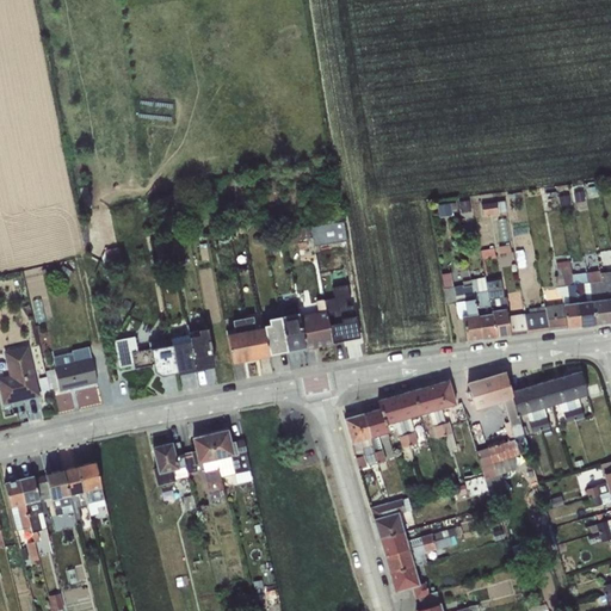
[(559,210),(556,191),(545,193),(549,213),(559,210)]
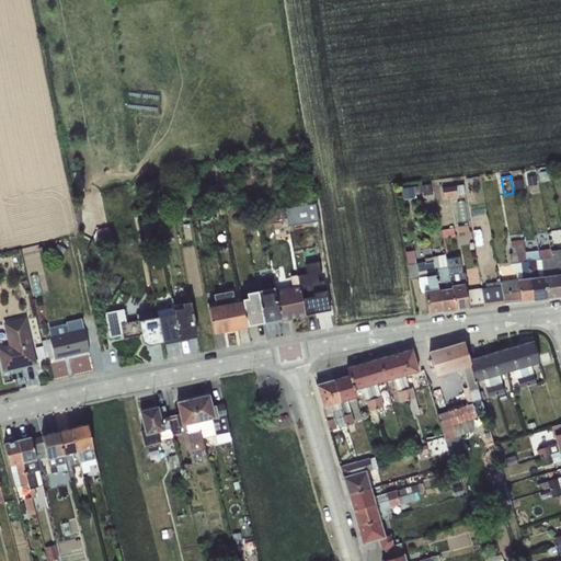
[(523,179),(514,180),(515,189),(524,187),(523,179)]
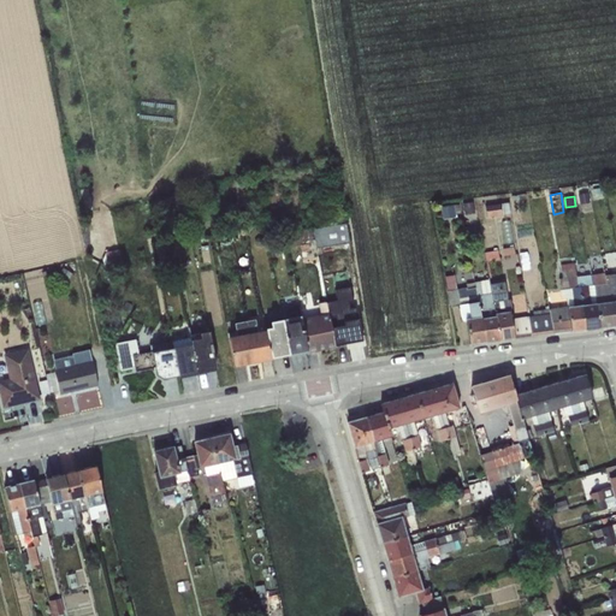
[(590,197),(580,200),(582,209),(592,207),(590,197)]
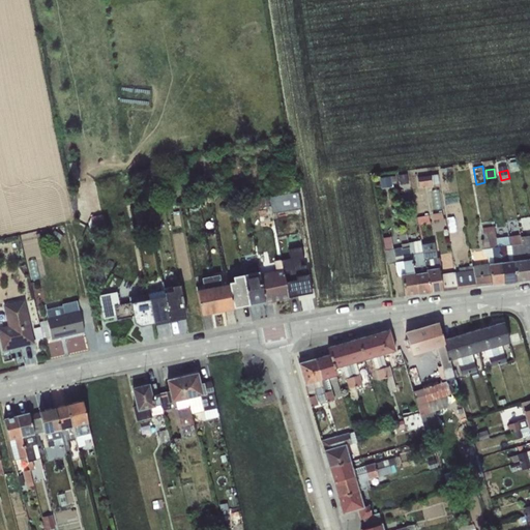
[(440,183),(438,174),(431,175),(432,184),(440,183)]
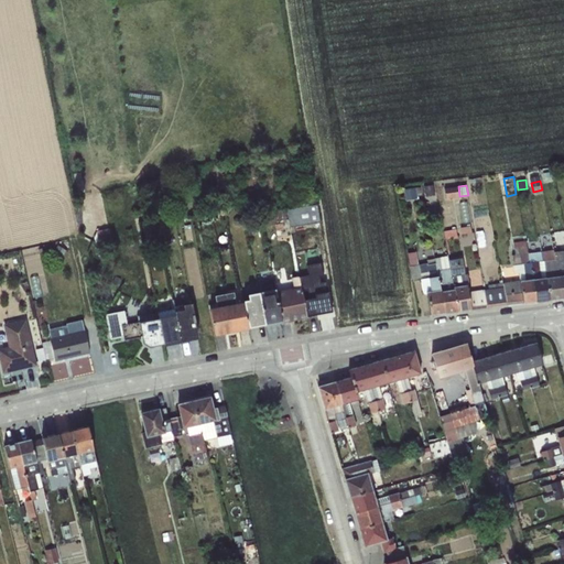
[(459,196),(458,186),(445,188),(447,198),(459,196)]
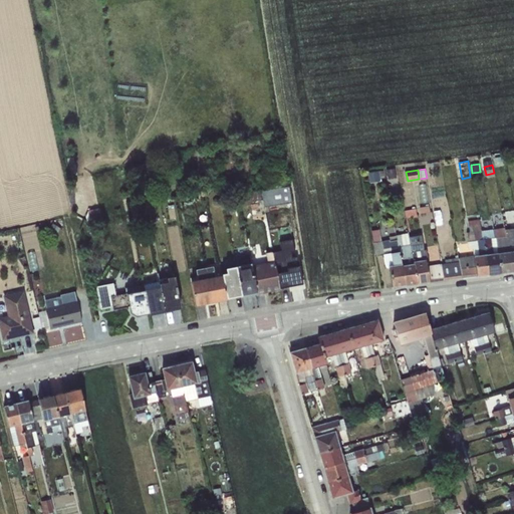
[(384,181),(383,171),(368,172),(369,182),(384,181)]
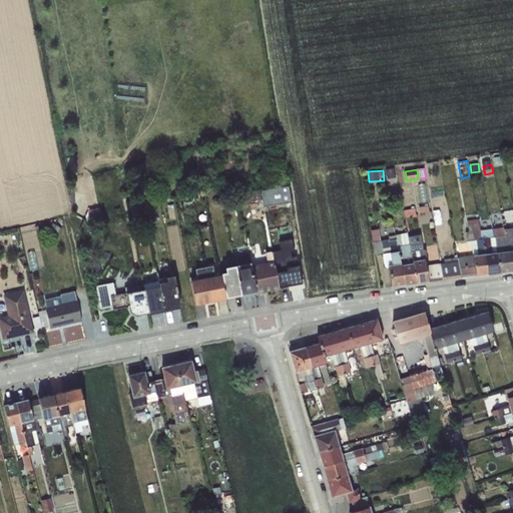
[(233,171),(204,176),(205,183),(234,177),(233,171)]
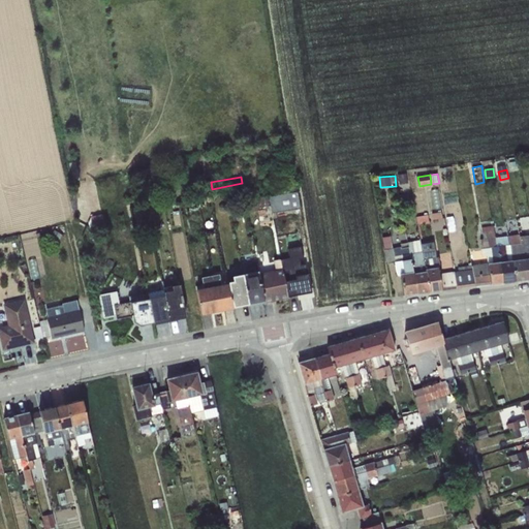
[(298,191),(270,196),(272,208),(272,213),(284,211),(300,208),(298,191)]
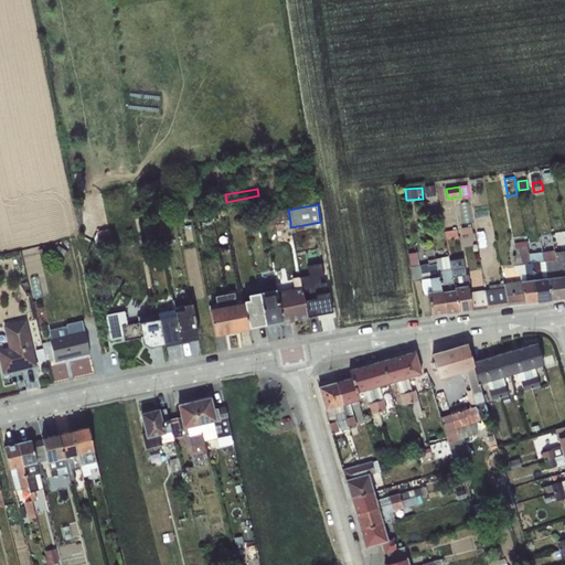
[(288,210),(274,212),(275,224),(290,222),(288,210)]
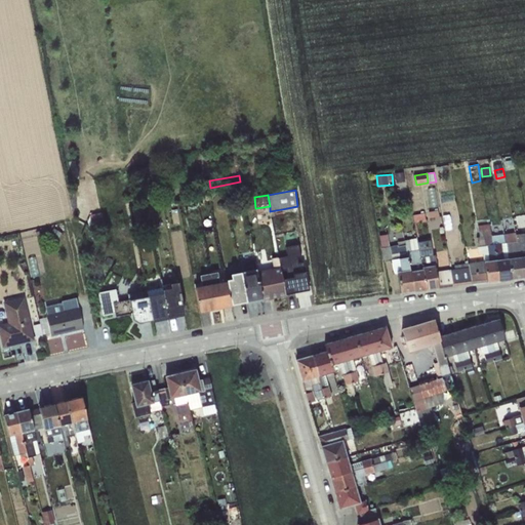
[(254,197),(245,199),(246,210),(255,208),(254,197)]
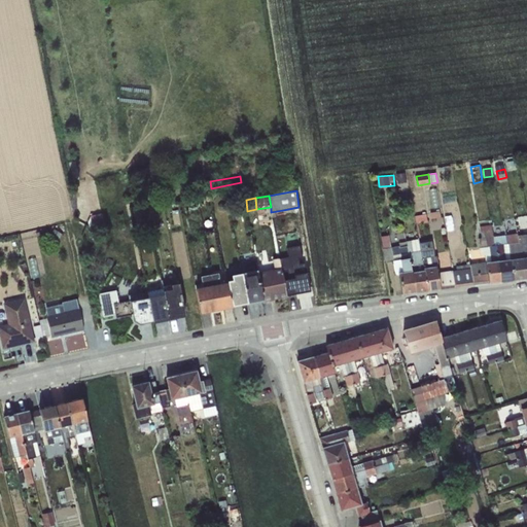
[(91,216),(88,221),(91,234),(100,232),(98,223),(104,222),(102,213),(91,216)]
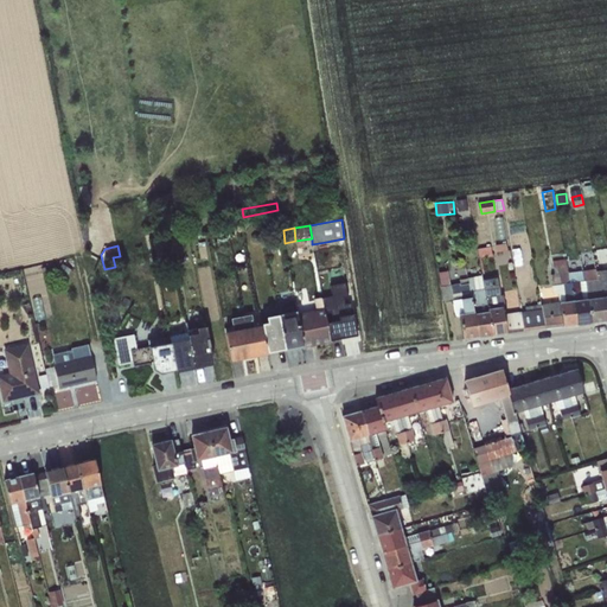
[(561,304),(574,301),(572,282),(568,282),(566,260),(553,261),(555,274),(551,274),(553,285),(554,293),(558,293),(561,304)]
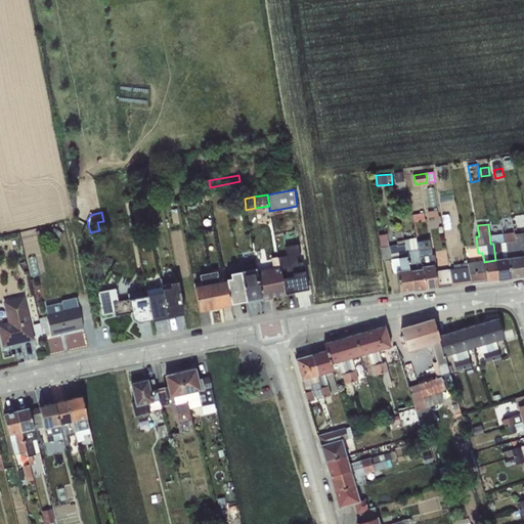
[(53,227),(50,232),(58,238),(62,232),(53,227)]
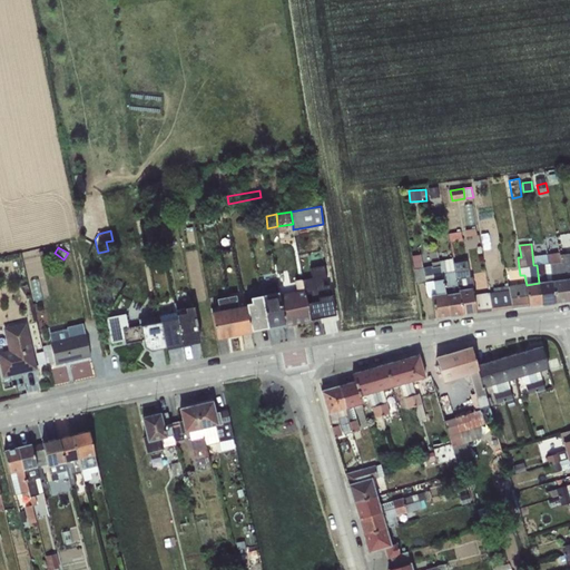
[(553,253),(547,253),(550,263),(560,262),(560,255),(554,256),(553,253)]
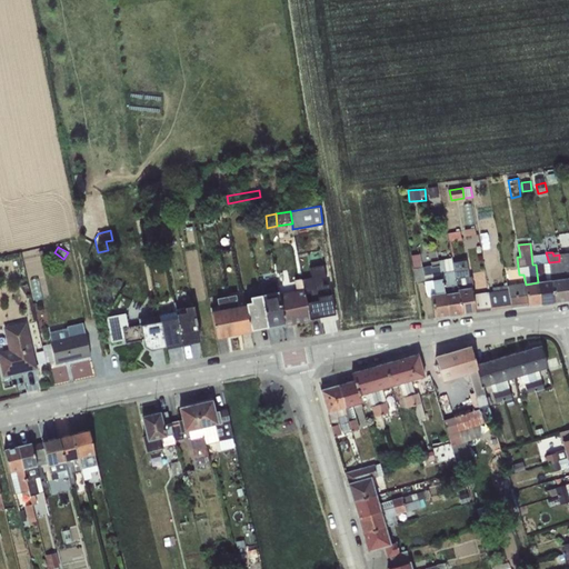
[(411,255),(413,268),(422,267),(420,253),(411,255)]
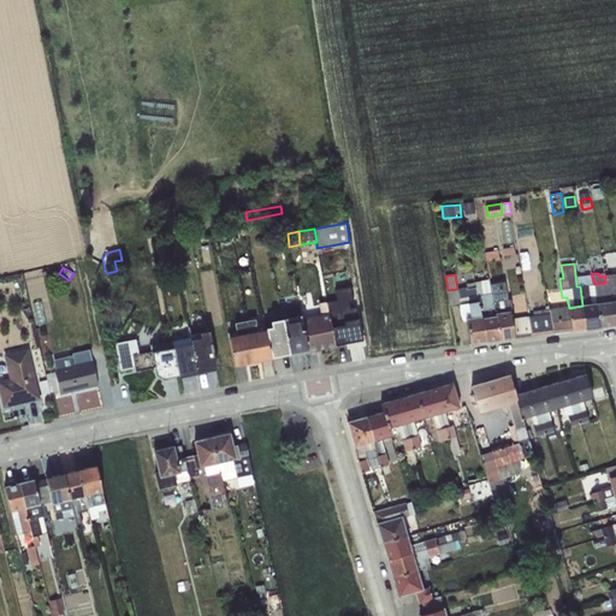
[(481,319),(496,317),(495,314),(491,284),(480,285),(480,280),(475,282),(478,301),(479,301),(481,318),(481,319)]
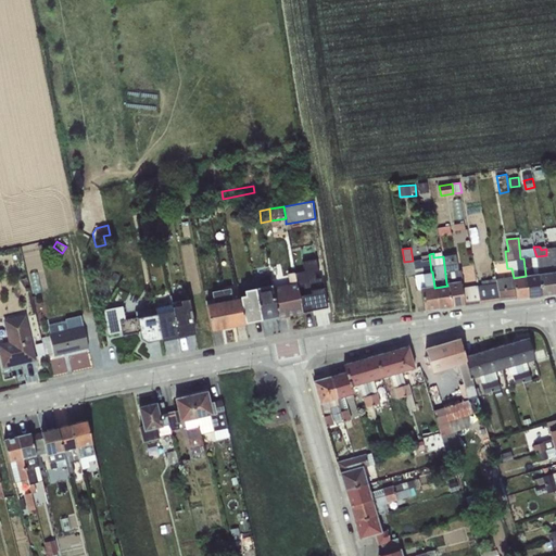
[(421,289),(425,288),(422,274),(431,272),(429,254),(419,256),(420,260),(413,261),(404,262),(407,277),(416,276),(418,289),(421,289)]
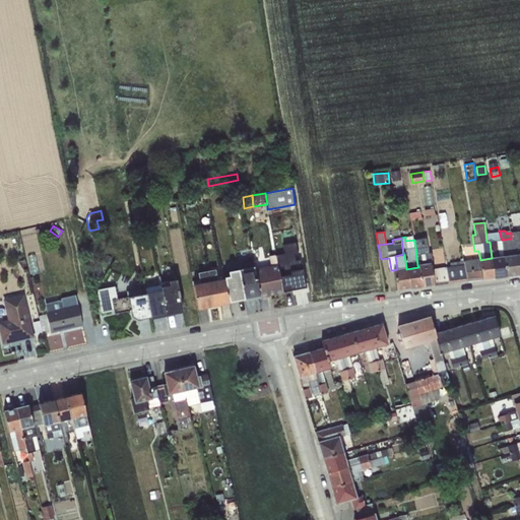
[(414,240),(417,265),(431,263),(430,260),(432,260),(431,252),(429,253),(427,238),(414,240)]
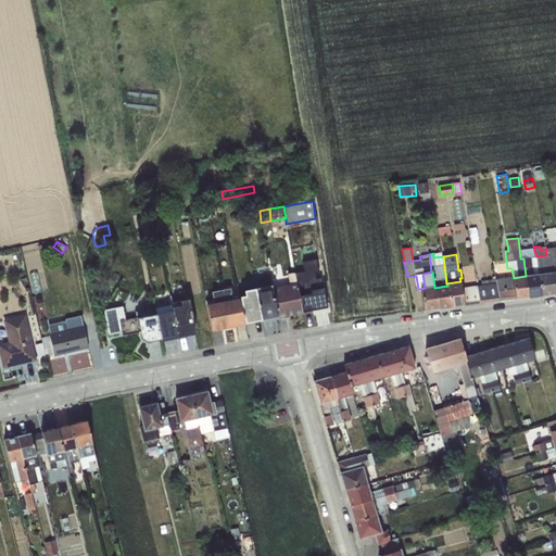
[(546,255),(536,256),(538,275),(539,275),(552,273),(555,272),(555,254),(554,255),(546,255)]
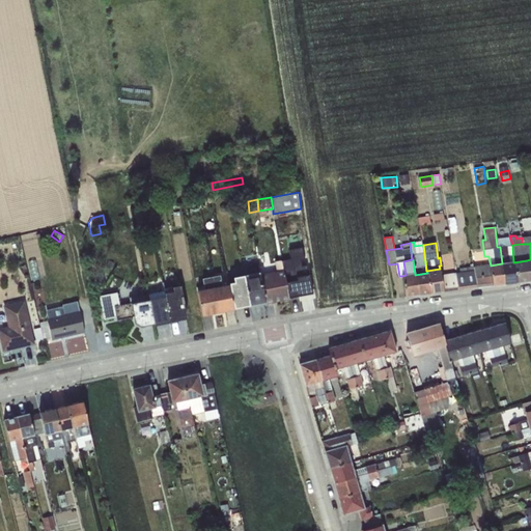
[(500,247),(502,263),(513,262),(512,245),(500,247)]
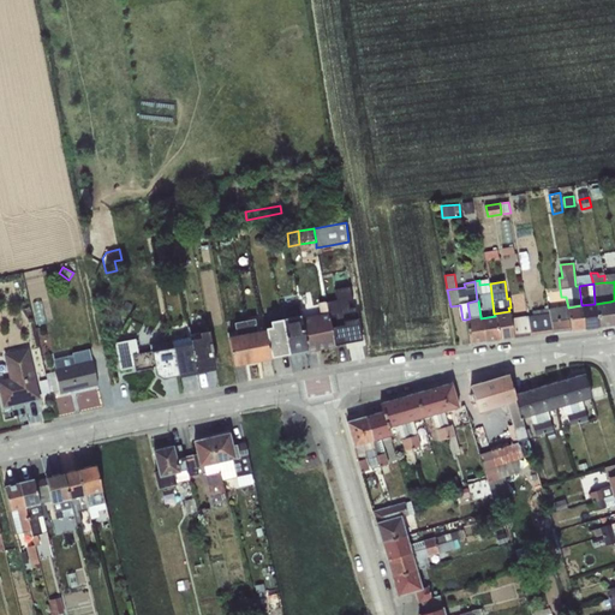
[(324,292),(326,302),(339,300),(338,294),(334,294),(334,290),(324,292)]
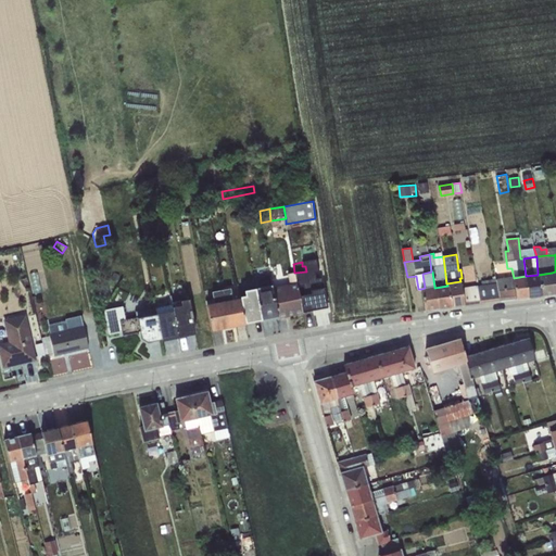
[(306,272),(294,273),(299,295),(300,295),(324,291),(321,277),(308,279),(307,270),(306,272)]
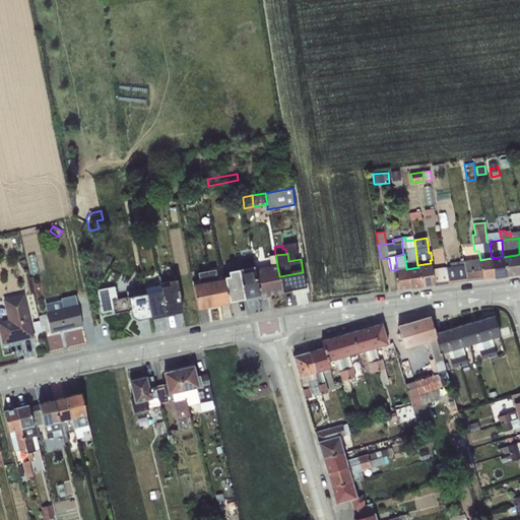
[(397,269),(406,268),(404,254),(403,254),(395,256),(397,269)]
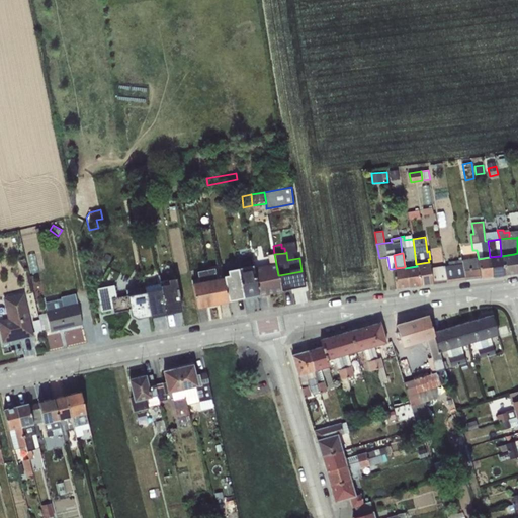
[(256,280),(278,275),(274,254),(270,255),(272,266),(253,269),(256,280)]
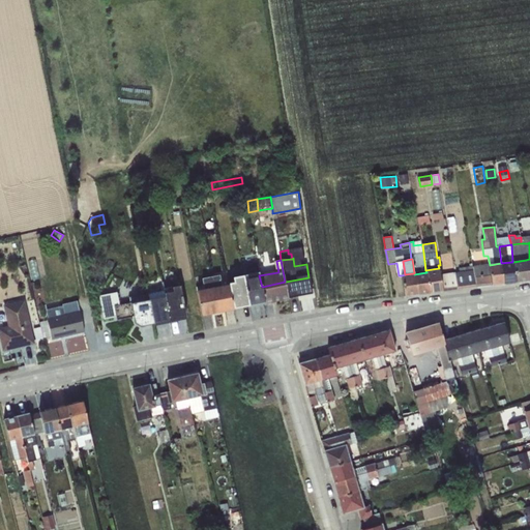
[(526,260),(513,262),(516,282),(529,280),(526,260)]
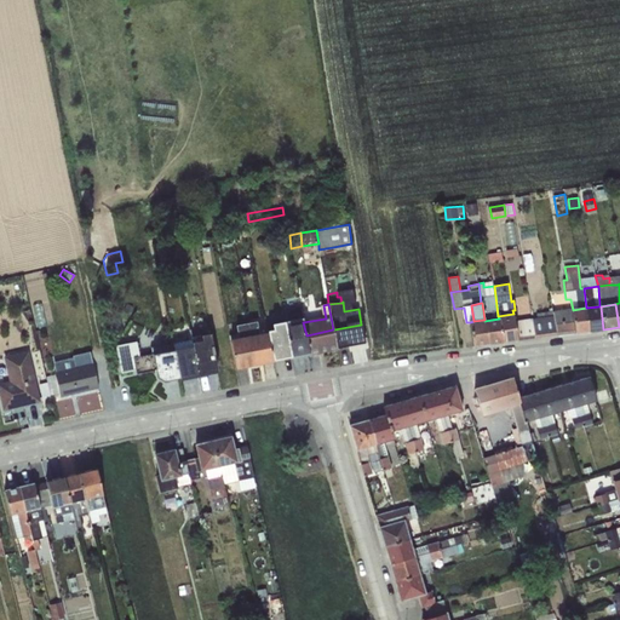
[(600,306),(586,308),(589,331),(603,329),(601,306),(600,306)]
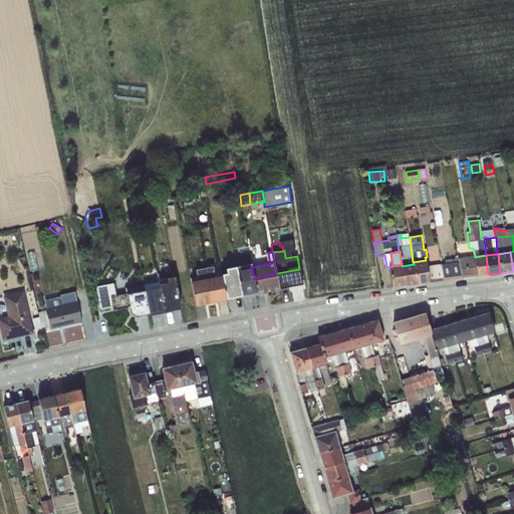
[(486,255),(475,257),(477,276),(488,274),(486,255)]
